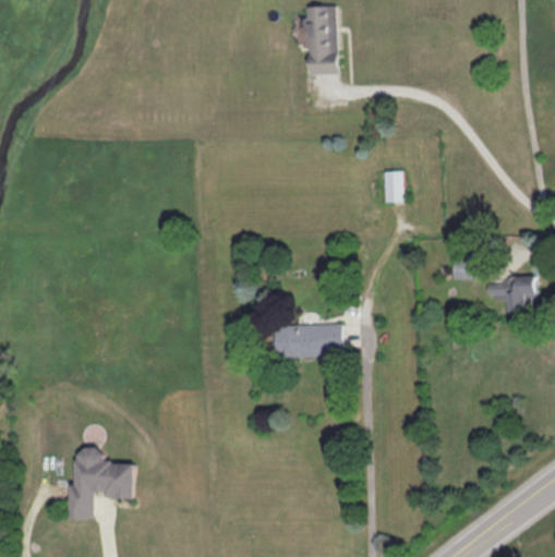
[(305,73),(337,73),(336,5),(304,5),(305,73)]
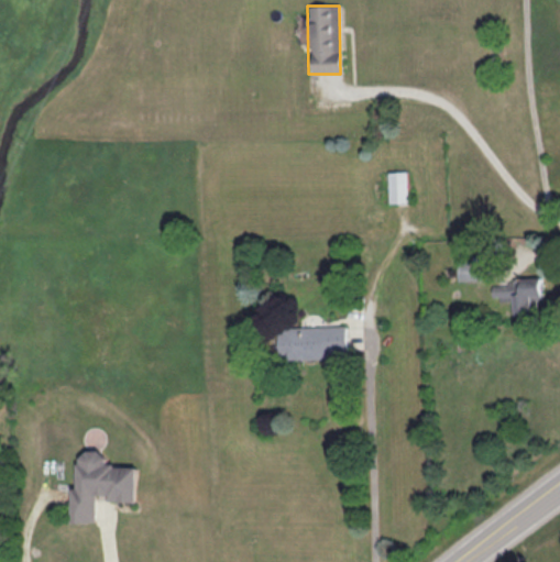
[(386,173),(386,204),(406,204),(406,173),(386,173)]
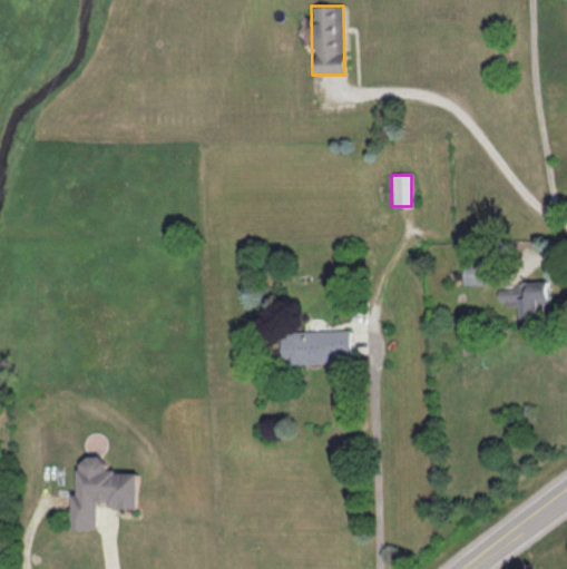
[(461,285),(494,285),(494,264),(461,264),(461,285)]
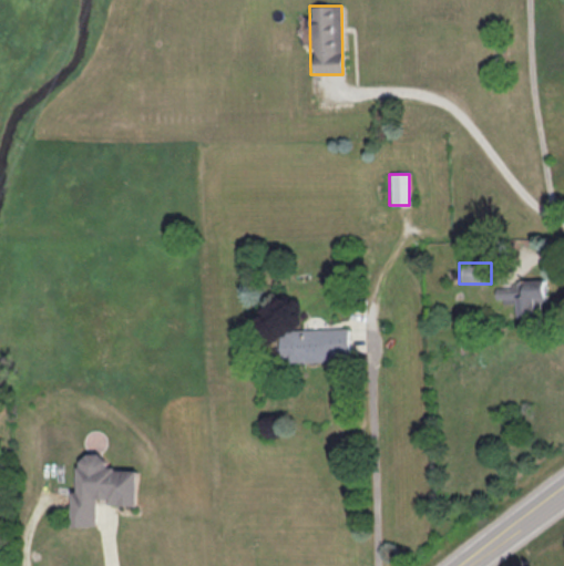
[(516,280),(516,317),(542,317),(542,280),(516,280)]
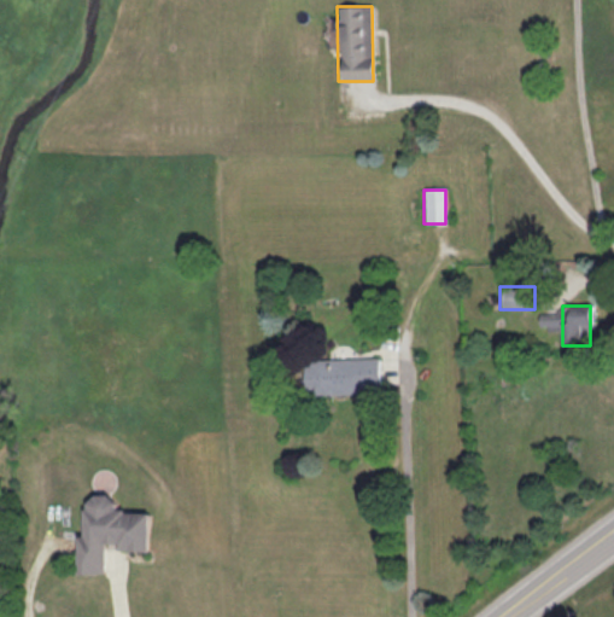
[(304,396),(378,394),(378,358),(303,360),(304,396)]
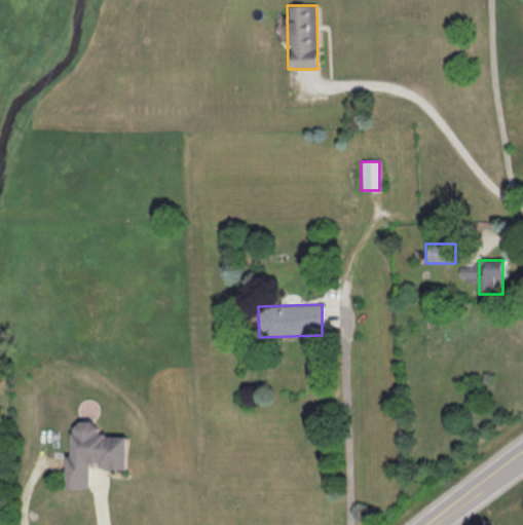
[(124,436),(95,436),(95,422),(69,422),(69,455),(63,455),(62,488),(86,488),(87,467),(124,469),(124,436)]
